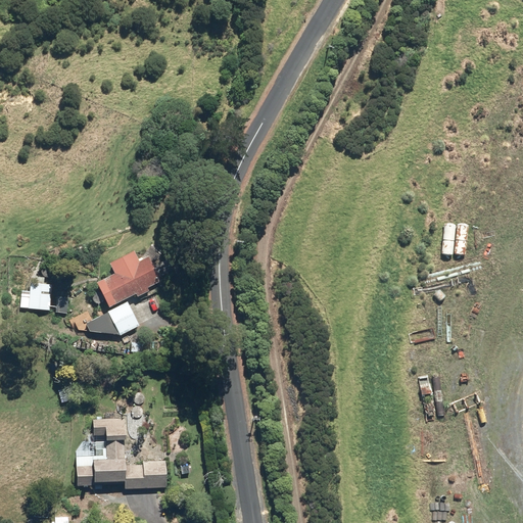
[(137,252),(112,263),(116,275),(99,282),(109,306),(163,284),(160,276),(168,273),(167,271),(161,274),(158,267),(154,269),(149,257),(141,260),(137,252)]
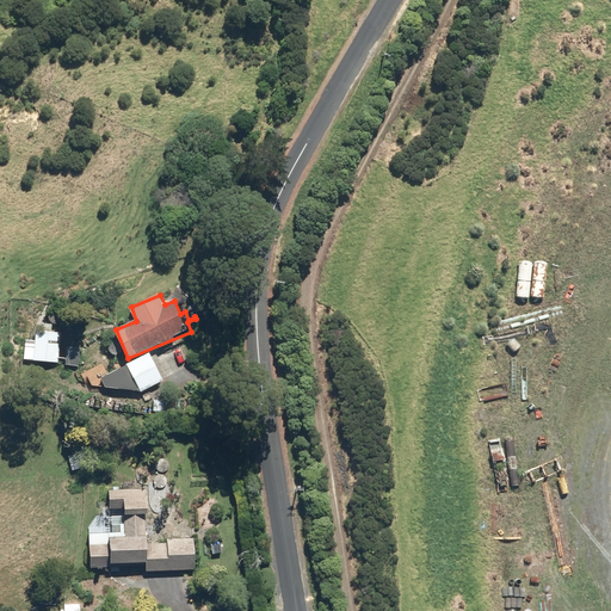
[(37,331),(36,343),(26,341),(25,359),(59,362),(61,333),(37,331)]
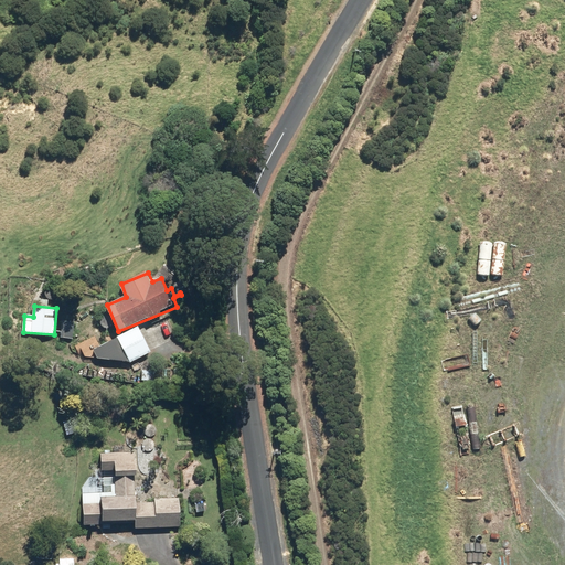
[(74,338),(74,323),(63,322),(62,337),(74,338)]
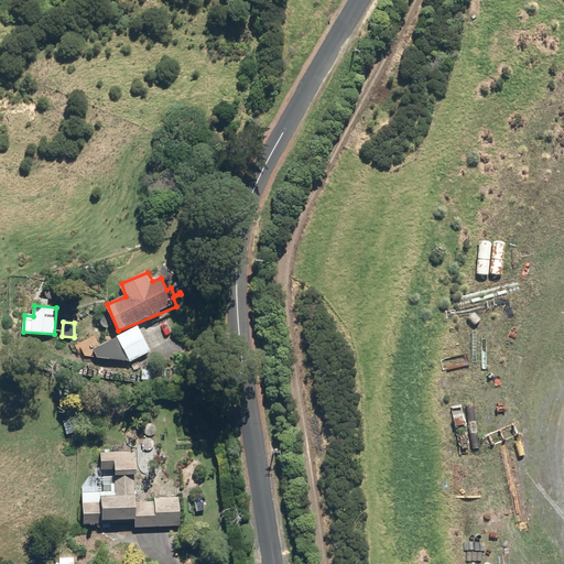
[(138,325),(118,336),(131,360),(151,350),(138,325)]
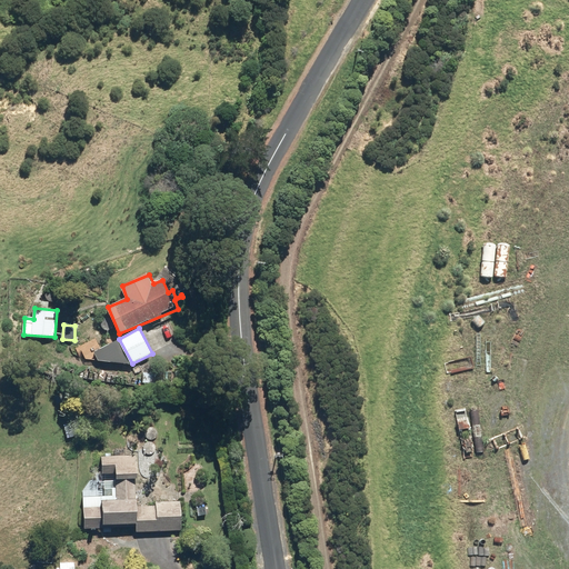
[(140,516),(136,456),(105,458),(106,473),(116,472),(117,495),(85,498),(87,527),(139,522),(140,531),(182,528),(180,502),(155,505),(156,515),(140,516)]
